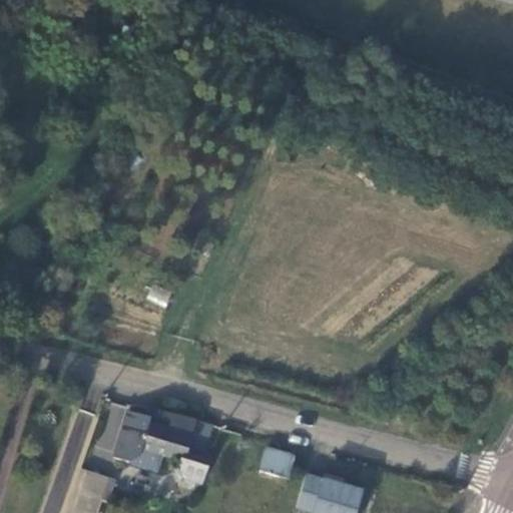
[(165,307),(170,292),(150,285),(145,301),(165,307)]
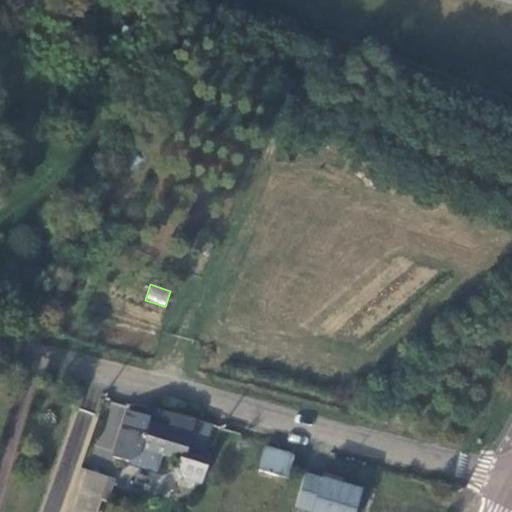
[(204,452),(213,426),(151,409),(148,417),(127,411),(113,457),(128,462),(137,457),(140,449),(179,461),(177,466),(184,478),(201,483),(211,454),(204,452)]
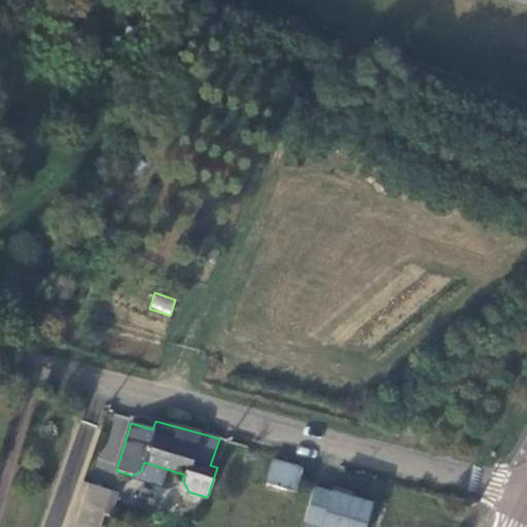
[(226,441),(219,438),(210,465),(217,467),(226,441)]
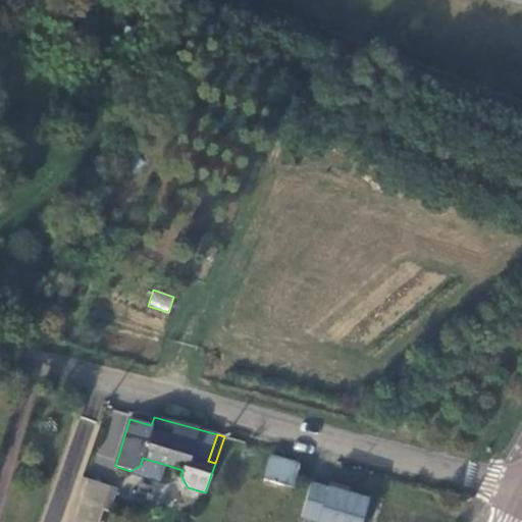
[(264,479),(293,487),(300,464),(270,456),(264,479)]
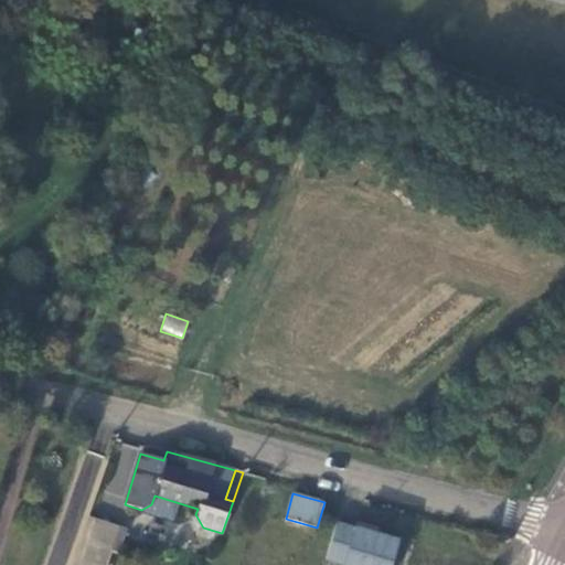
[(106,564),(112,551),(118,553),(126,530),(93,520),(78,564),(106,564)]
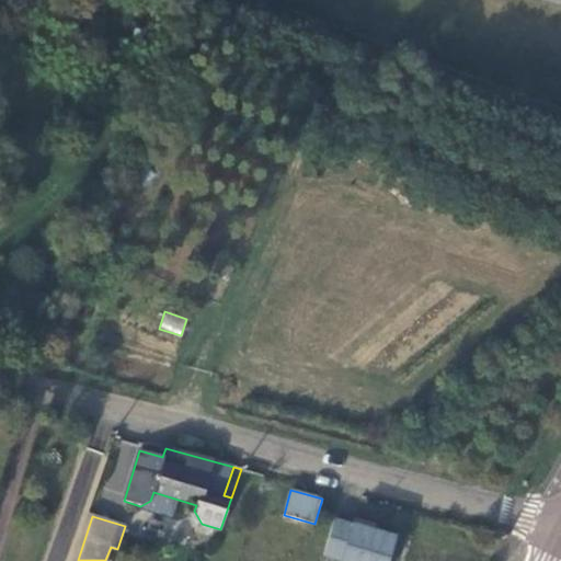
[(388,560),(395,539),(334,522),(323,559),(332,560),(388,560)]
